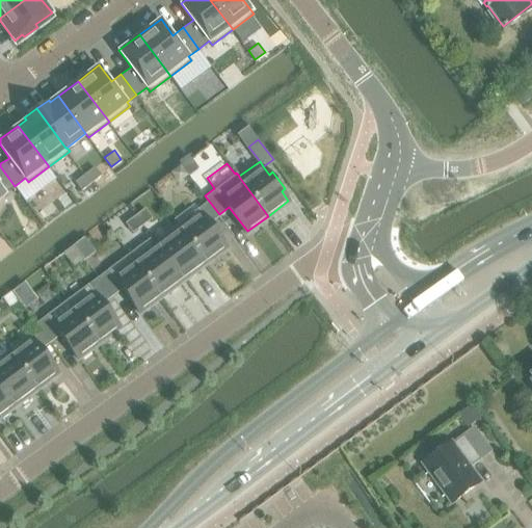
[(94,164),(84,173),(90,182),(101,174),(94,164)]
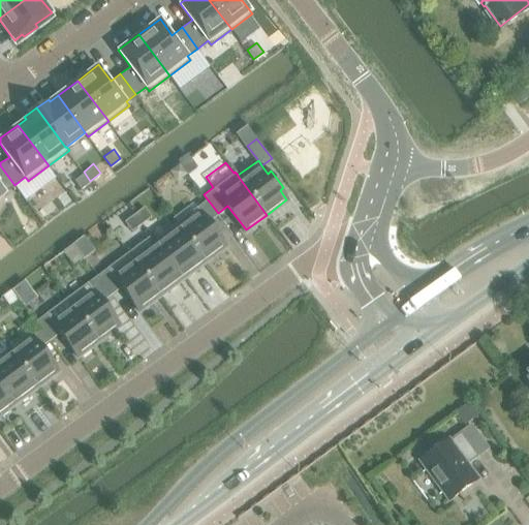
[(0,195),(14,185),(0,165),(0,195)]
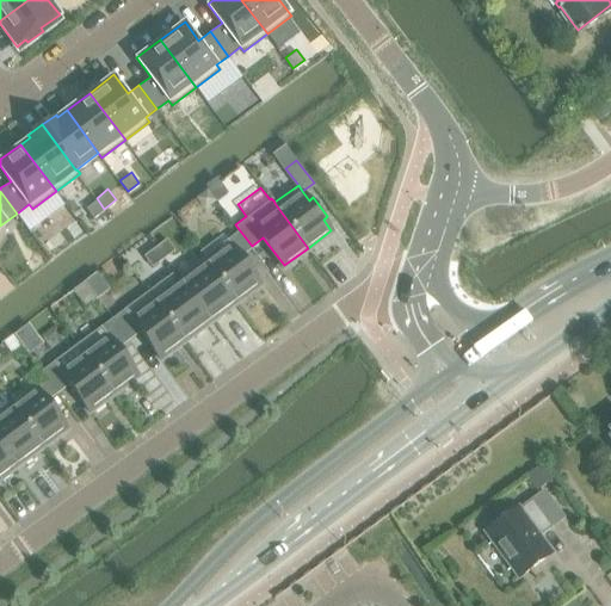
[(97,198),(85,206),(93,217),(104,209),(97,198)]
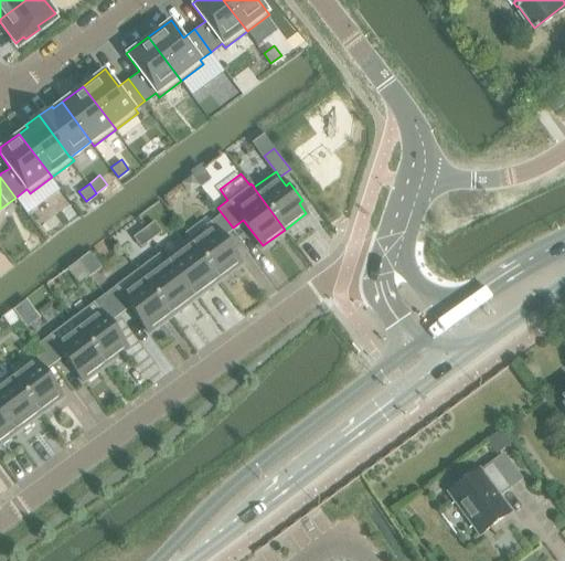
[(221,212),(187,237),(217,278),(241,262),(222,236),(233,228),(221,212)]
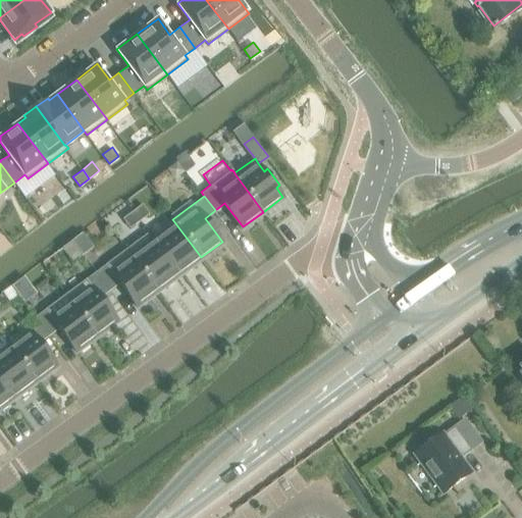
[(150,214),(143,204),(133,212),(140,221),(150,214)]
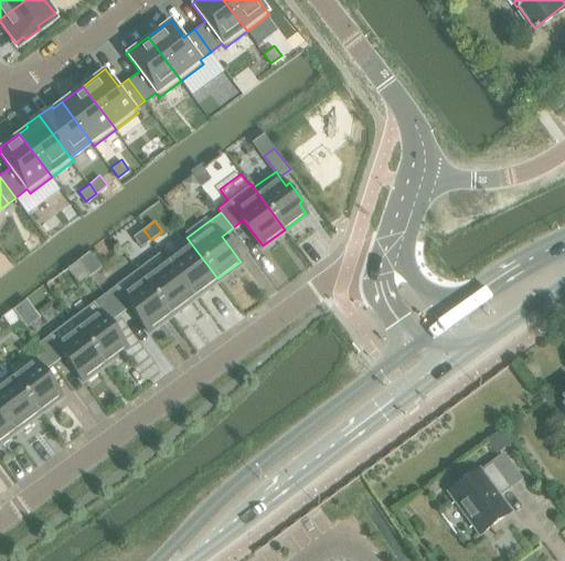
[(141,247),(151,240),(144,230),(134,237),(141,247)]
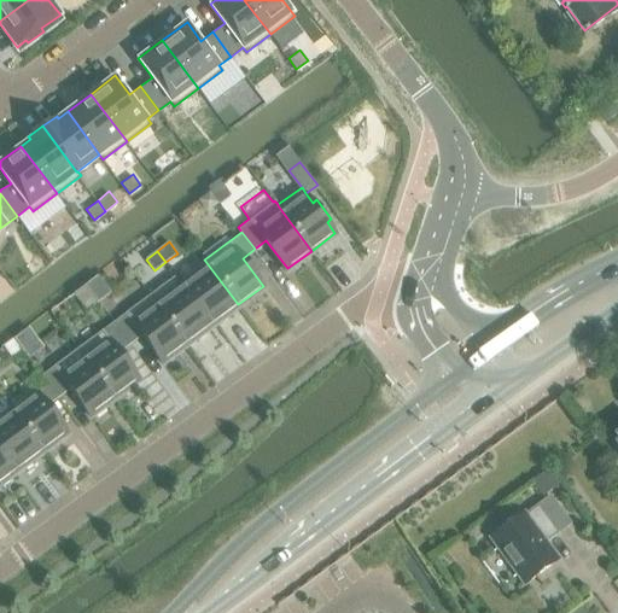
[(204,260),(181,276),(215,321),(238,304),(204,260)]
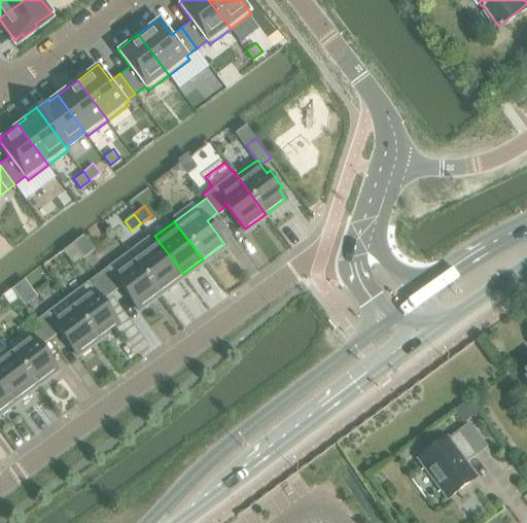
[(179,277),(150,239),(148,235),(128,249),(160,292),(179,277)]
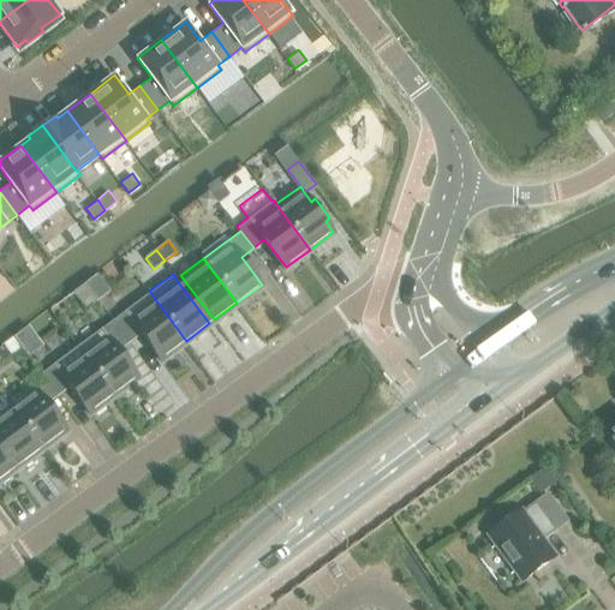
[(186,341),(149,291),(113,318),(130,340),(141,332),(161,359),(186,341)]
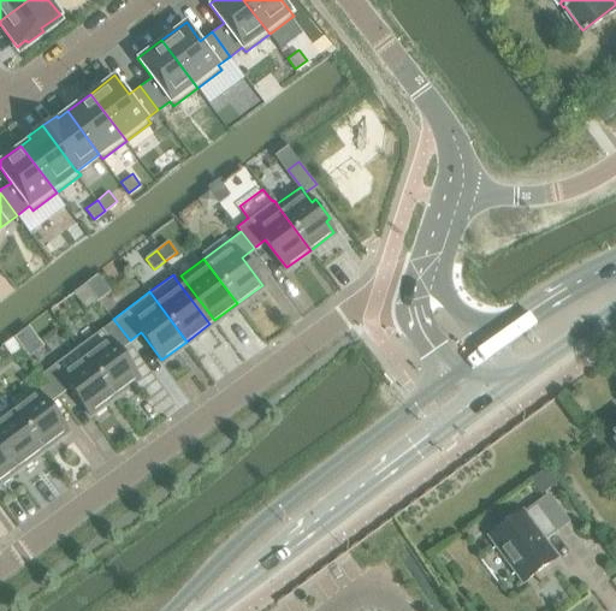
[(138,378),(118,350),(130,340),(113,319),(77,345),(114,395),(138,378)]
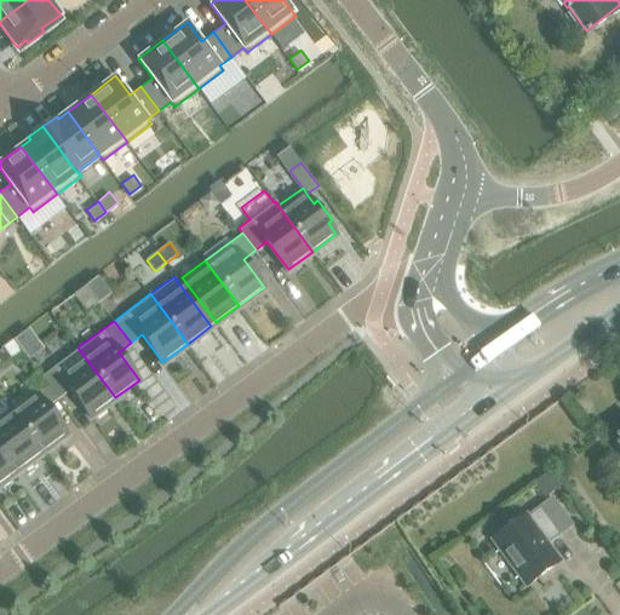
[(115,397),(78,348),(41,374),(49,384),(58,396),(70,388),(91,415),(115,397)]
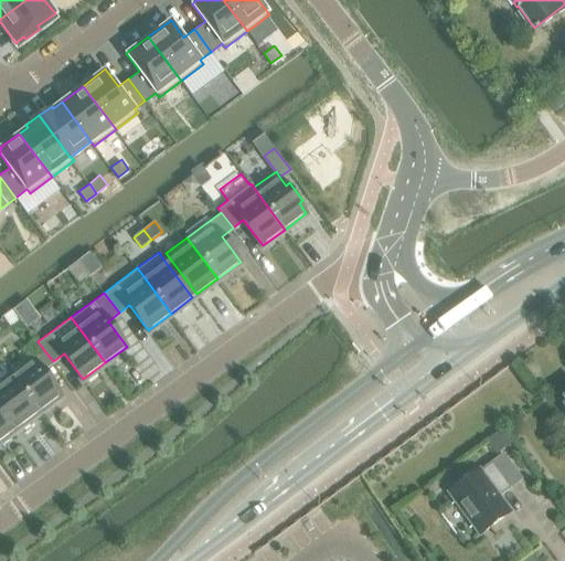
[(62,395),(43,370),(53,361),(44,350),(13,373),(11,376),(39,412),(62,395)]
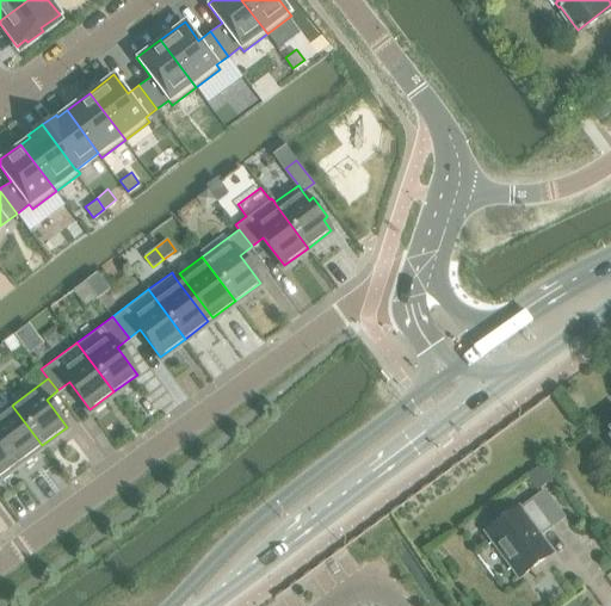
[(42,445),(12,406),(14,403),(11,399),(0,406),(0,437),(19,463),(42,445)]
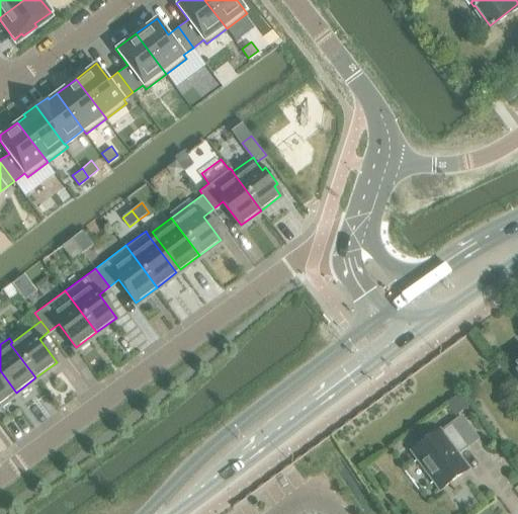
[(0,404),(12,395),(0,378),(0,404)]
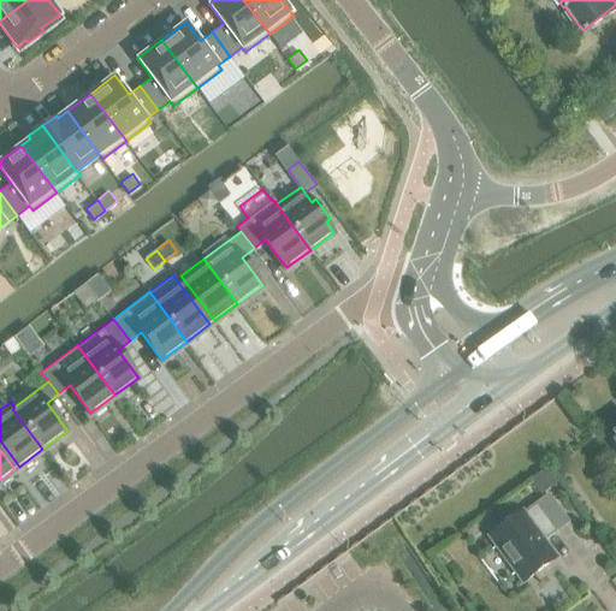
[(546,464),(529,478),(540,492),(557,480),(546,464)]
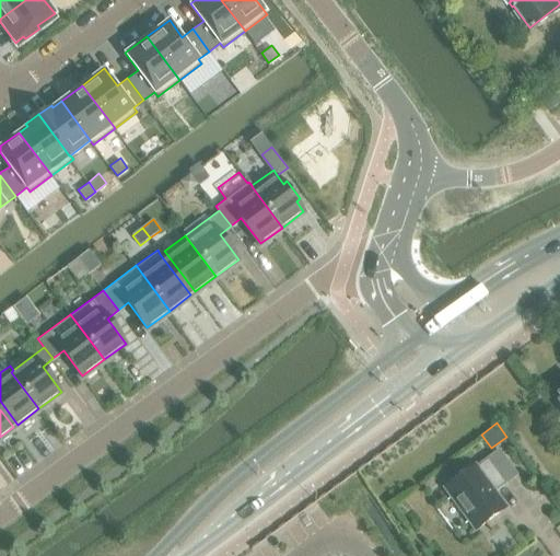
[(444,485),(475,528),(498,511),(494,507),(502,501),(493,489),(505,481),(488,455),(476,465),(474,463),(444,485)]
